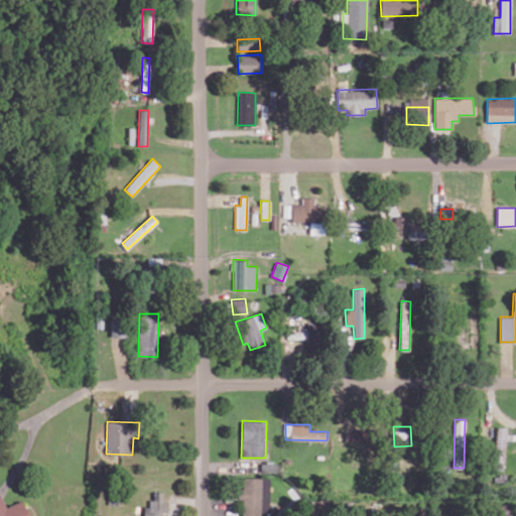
[(505,470),(506,427),(496,427),(495,469),(505,470)]
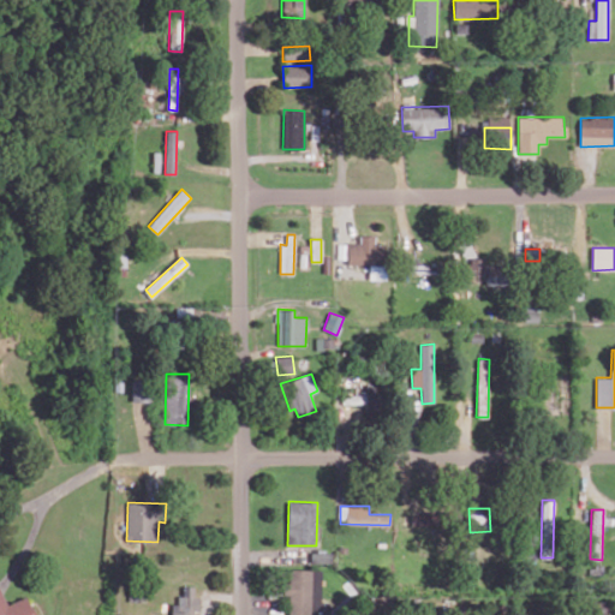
[(287,614),(310,614),(311,608),(320,608),(321,569),(288,569),(288,583),(284,583),(282,595),(288,595),(287,614)]
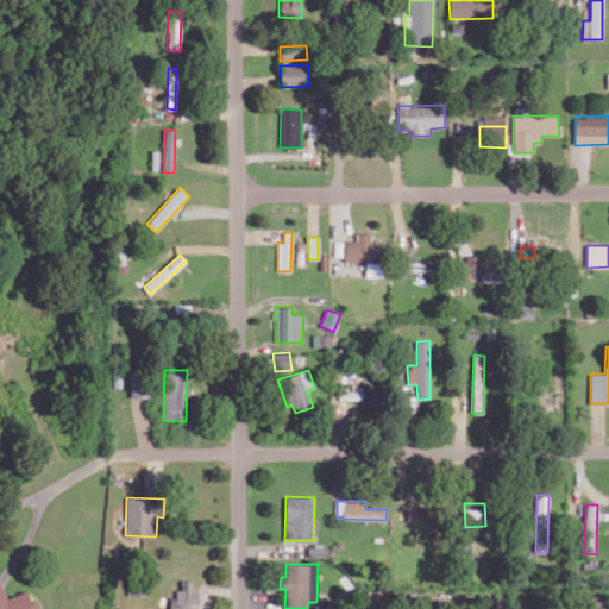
[(170,597),(170,608),(190,608),(192,604),(195,604),(195,581),(180,579),(179,597),(170,597)]
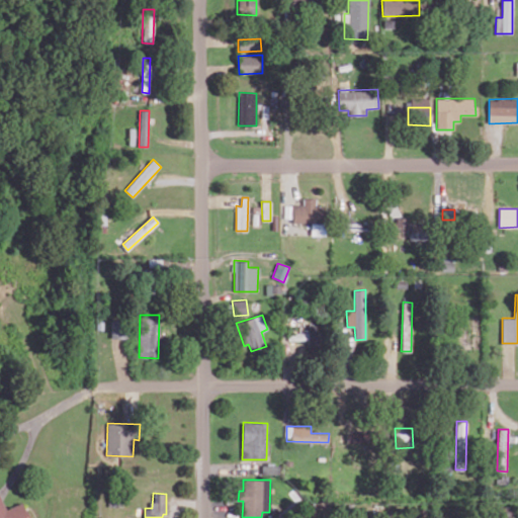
[(0,517),(28,517),(22,502),(5,509),(0,497),(0,517)]
